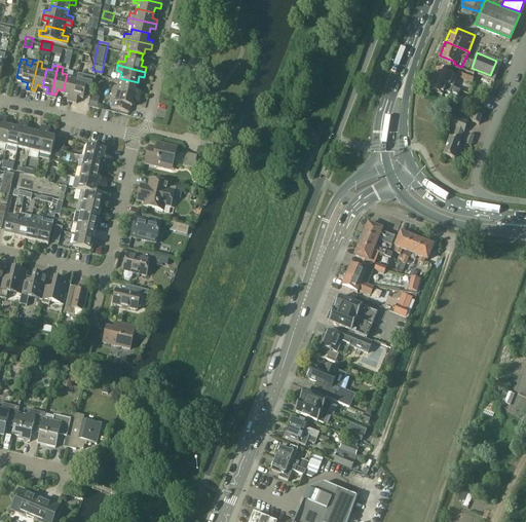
[(456,73),(451,71),(436,66),(431,76),(452,84),(456,74),(456,73)]
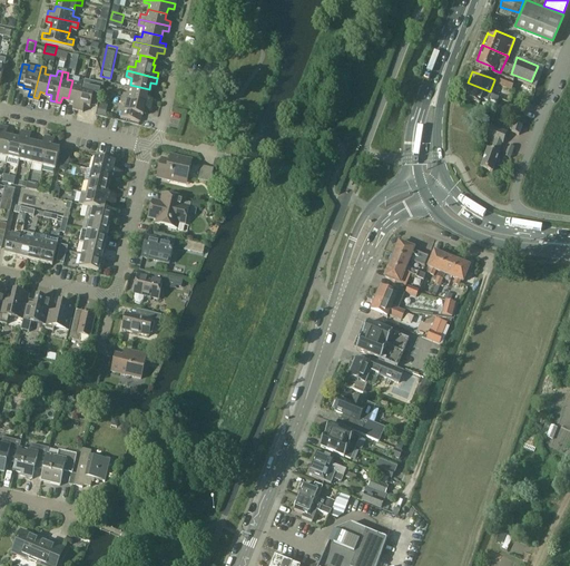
[(498,72),(494,79),(494,80),(512,87),(516,80),(498,72)]
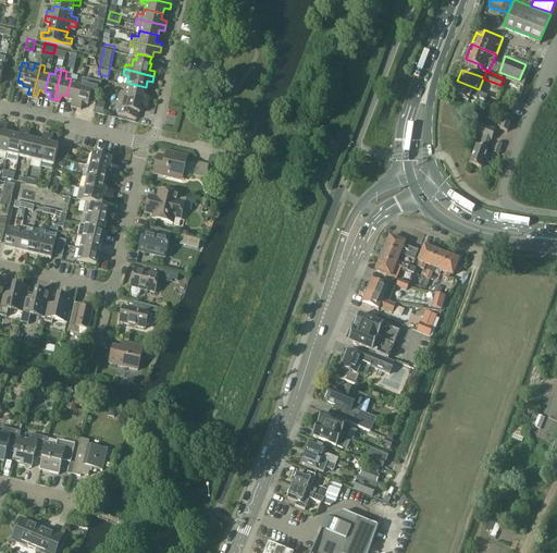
[(75,105),(83,74),(77,73),(76,80),(71,78),(66,96),(72,97),(71,103),(75,105)]
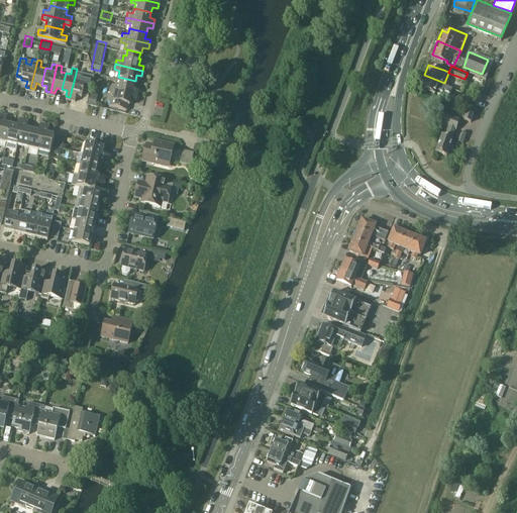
[(88,93),(91,80),(93,73),(77,69),(70,97),(75,98),(76,93),(82,94),(83,91),(88,93)]
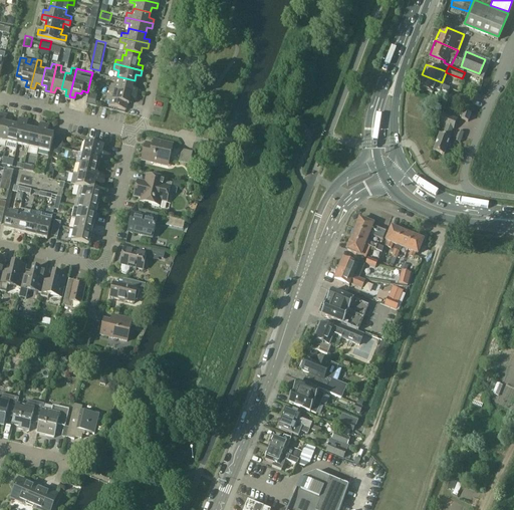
[(422,74),(418,84),(432,90),(434,85),(440,88),(440,86),(449,90),(451,85),(442,82),(422,74)]
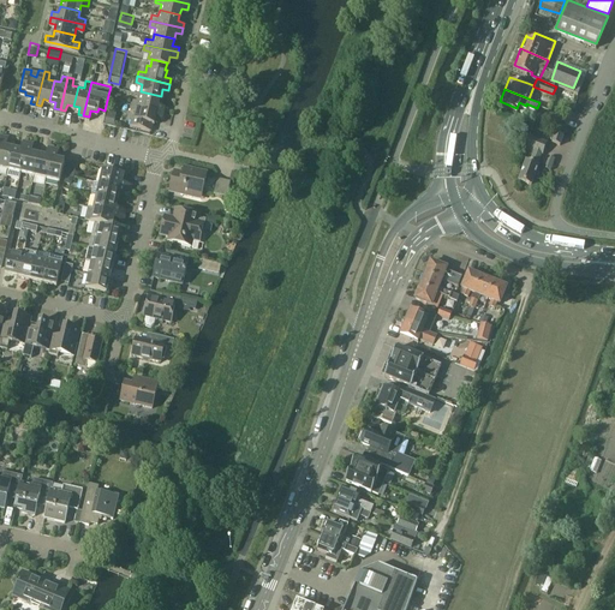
[(161,96),(141,91),(139,97),(132,96),(131,102),(163,109),(165,103),(159,102),(161,96)]
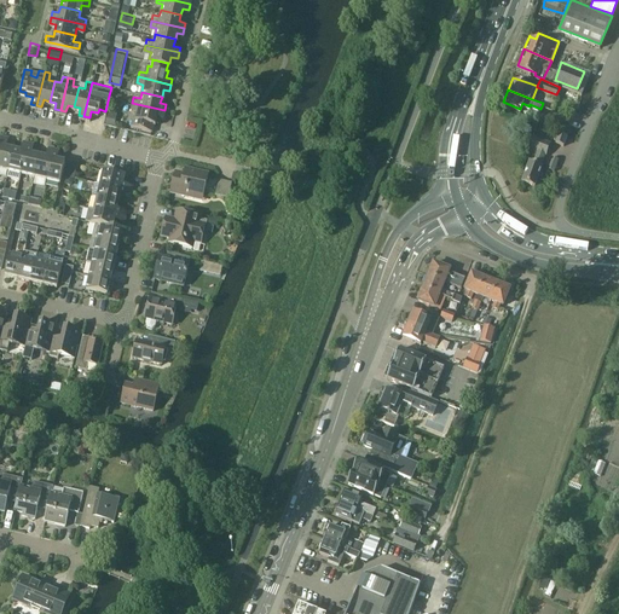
[(131,123),(152,128),(154,121),(156,122),(157,114),(163,116),(165,110),(132,103),(131,108),(138,110),(136,117),(133,116),(131,123)]
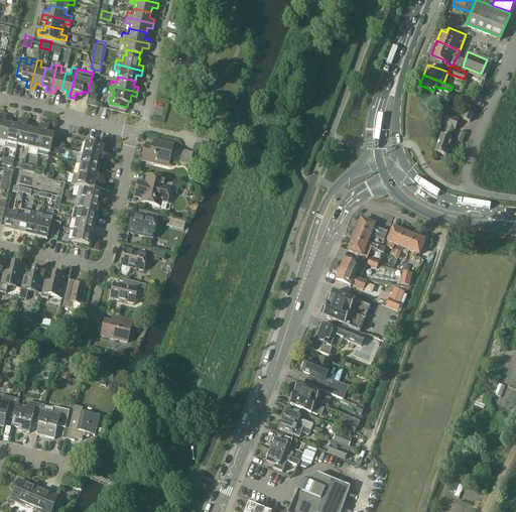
[(472,96),(459,91),(457,96),(470,102),(472,96)]
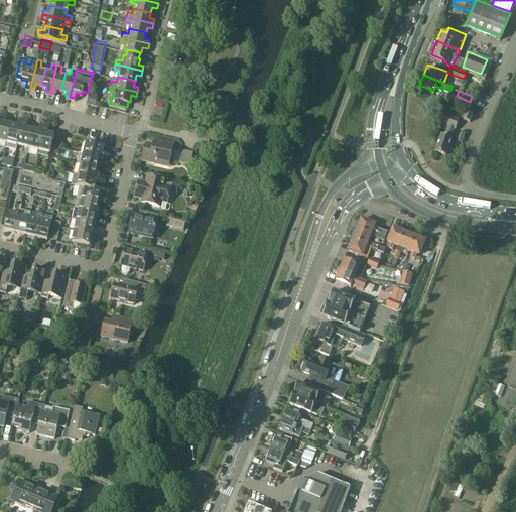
[(472,111),(466,109),(463,116),(470,118),(472,111)]
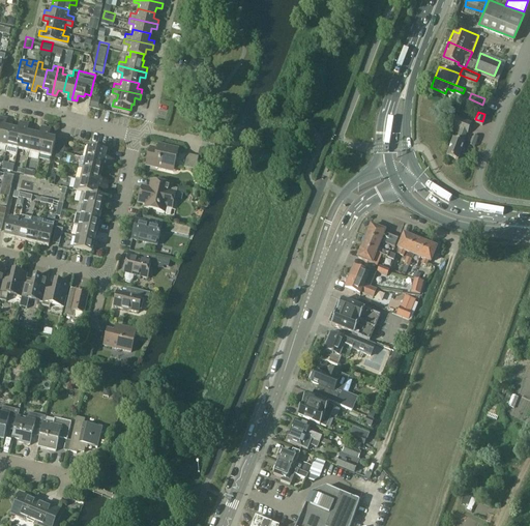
[(0,141),(7,143),(11,125),(5,124),(7,116),(3,114),(0,124),(0,141)]
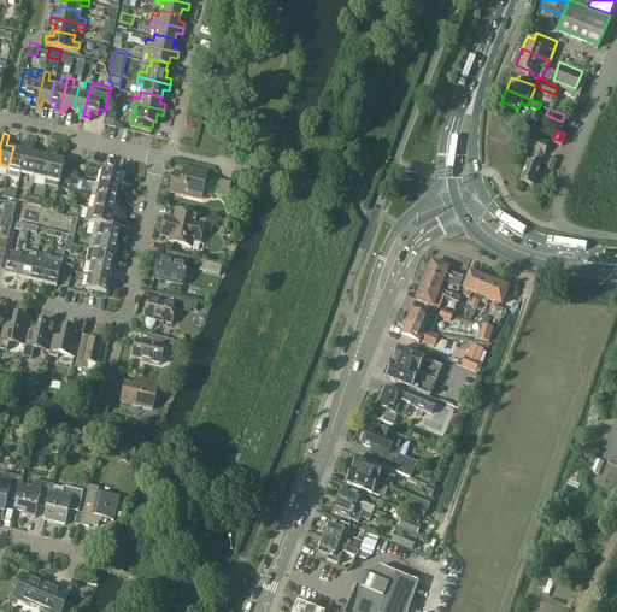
[(545,152),(548,140),(532,134),(527,146),(535,149),(532,160),(528,159),(521,178),(533,183),(540,163),(544,152),(545,152)]
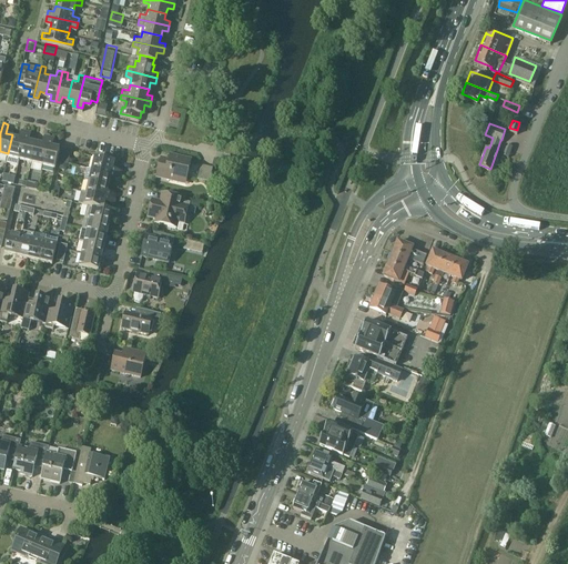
[(19,157),(26,128),(21,127),(19,137),(12,134),(8,153),(19,157)]
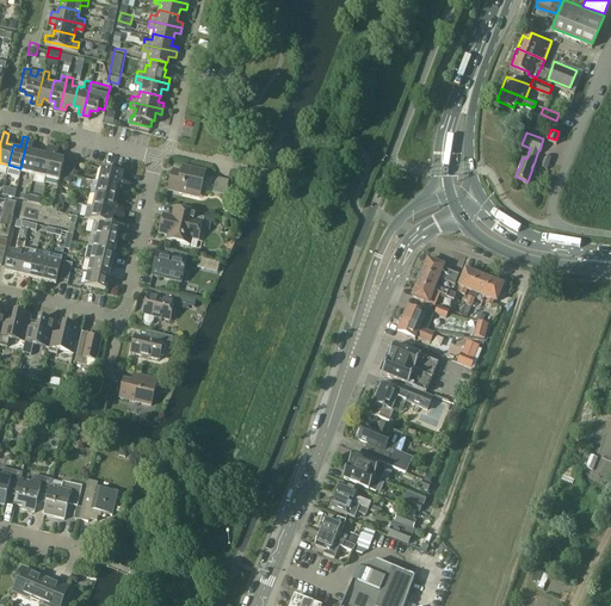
[(28,137),(20,168),(34,171),(38,150),(31,149),(34,138),(28,137)]
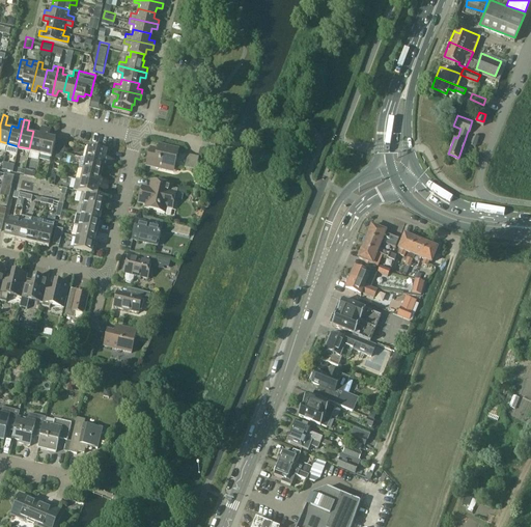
[(39,151),(47,125),(42,123),(39,133),(33,131),(29,148),(39,151)]
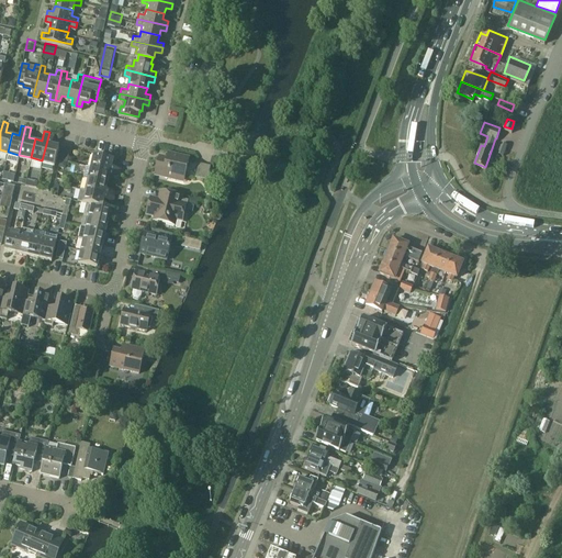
[(54,163),(58,144),(52,143),(54,133),(49,132),(42,160),(54,163)]
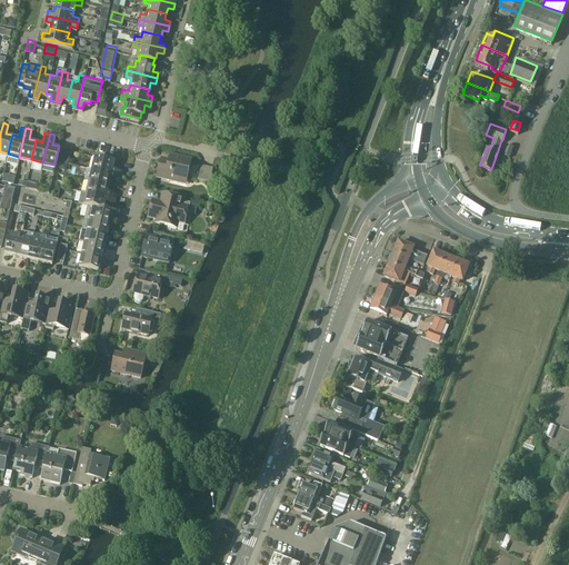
[(509,155),(512,144),(507,141),(502,151),(509,155)]
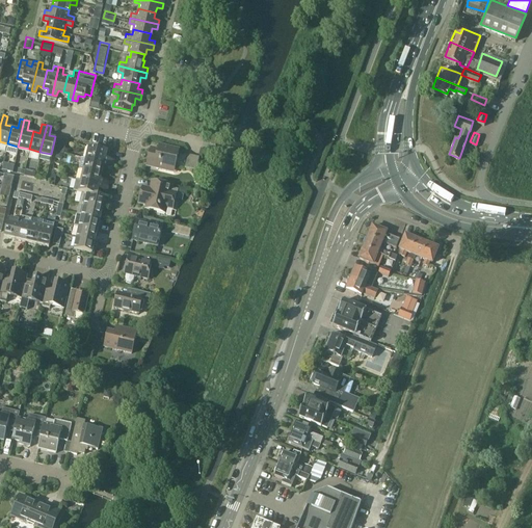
[(67,138),(65,138),(59,137),(57,149),(63,151),(67,138)]
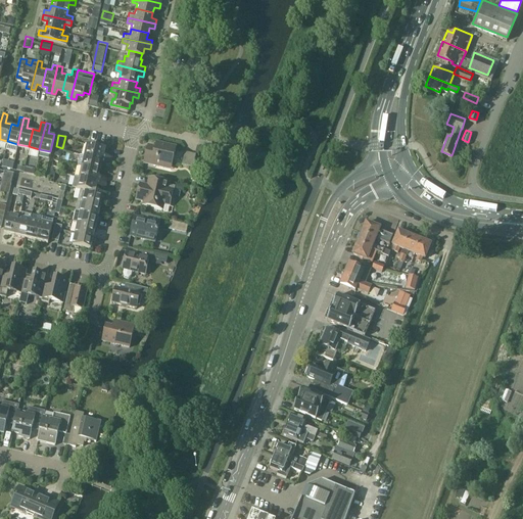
[(171,167),(176,144),(158,140),(157,145),(148,142),(144,160),(171,167)]
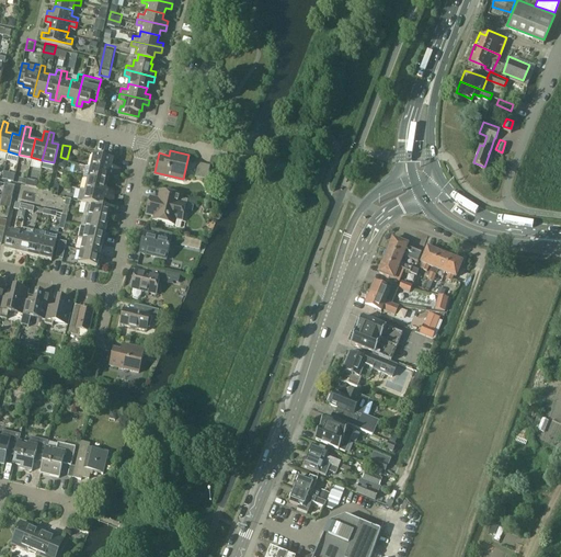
[(94,152),(91,163),(91,165),(119,171),(121,166),(112,165),(113,157),(94,152)]
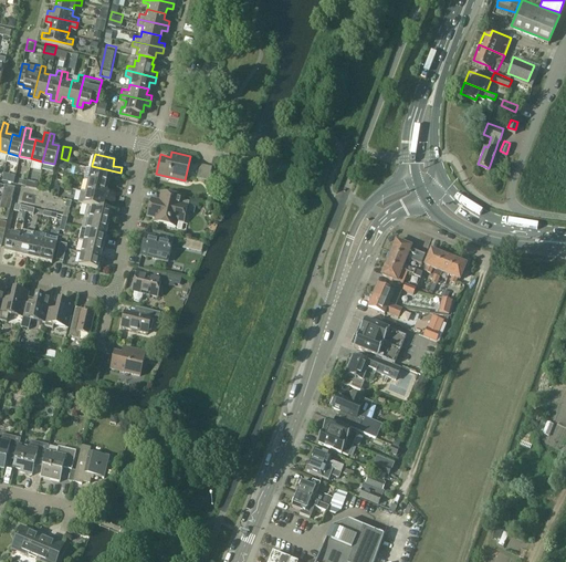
[(209,178),(212,164),(200,162),(197,176),(209,178)]
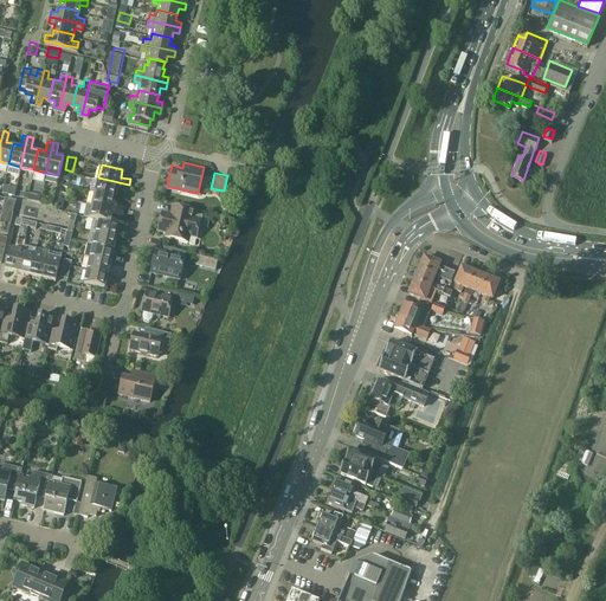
[(90,188),(96,189),(116,194),(118,187),(128,189),(129,185),(98,178),(98,176),(92,175),(90,188)]
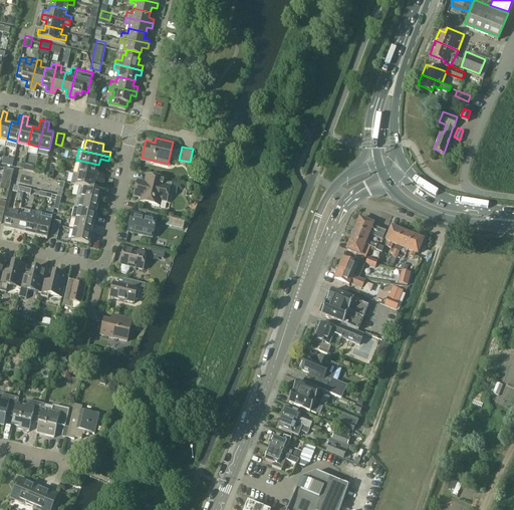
[(98,165),(81,161),(78,172),(104,178),(105,173),(97,171),(98,165)]
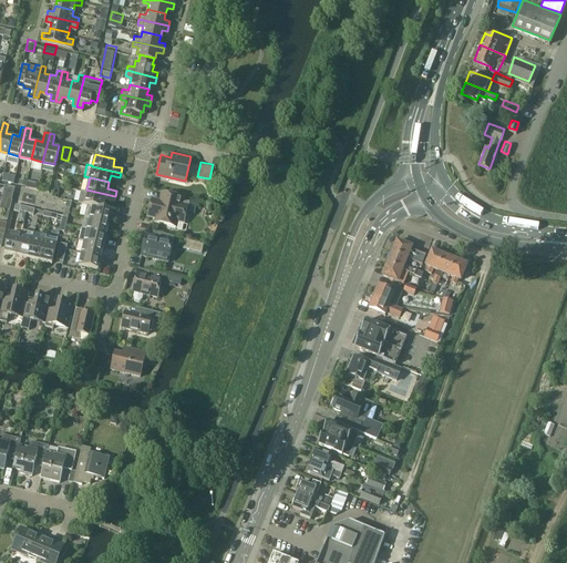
[(79,201),(84,202),(88,203),(93,204),(93,203),(103,206),(103,205),(105,198),(114,201),(115,196),(86,190),(81,188),(79,201)]
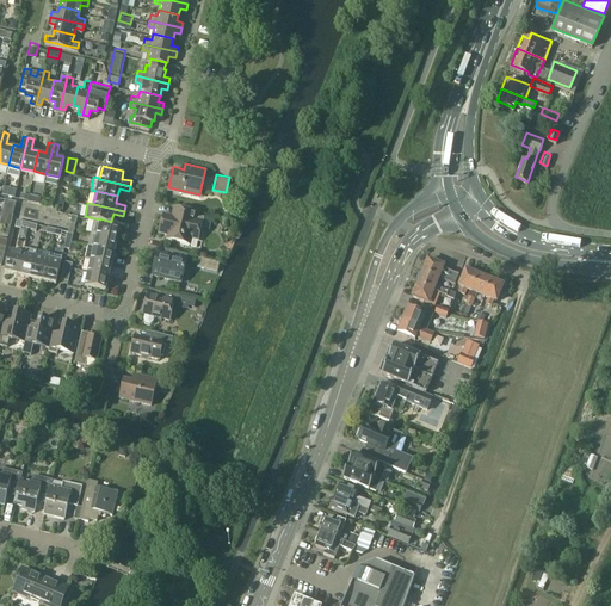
[(198,236),(203,215),(197,214),(197,210),(176,205),(173,214),(165,211),(160,230),(168,232),(167,235),(190,241),(191,234),(198,236)]
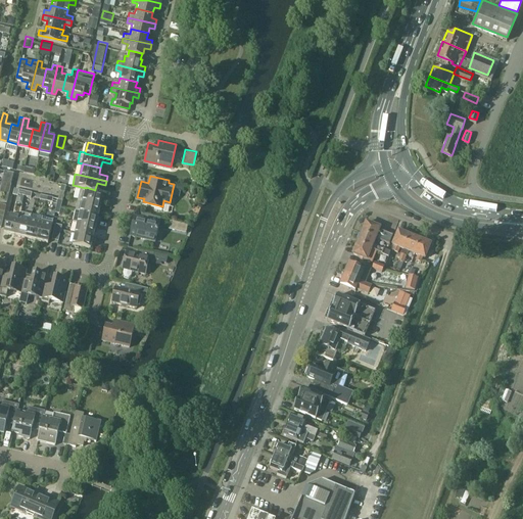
[(78,197),(101,202),(103,191),(95,189),(95,190),(86,187),(86,188),(81,187),(78,197)]
